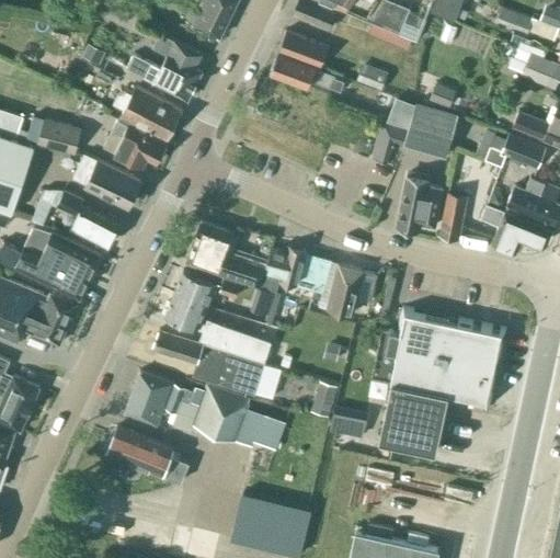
[(158,43),(166,29),(145,18),(148,10),(126,0),(112,0),(104,16),(158,43)]
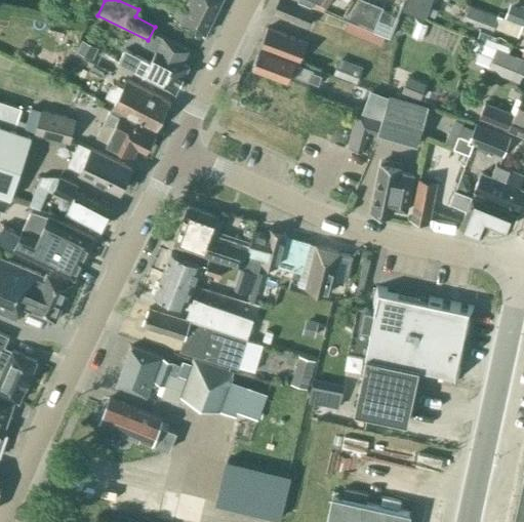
[(173,22),(205,37),(224,0),(173,0),(183,4),(173,22)]
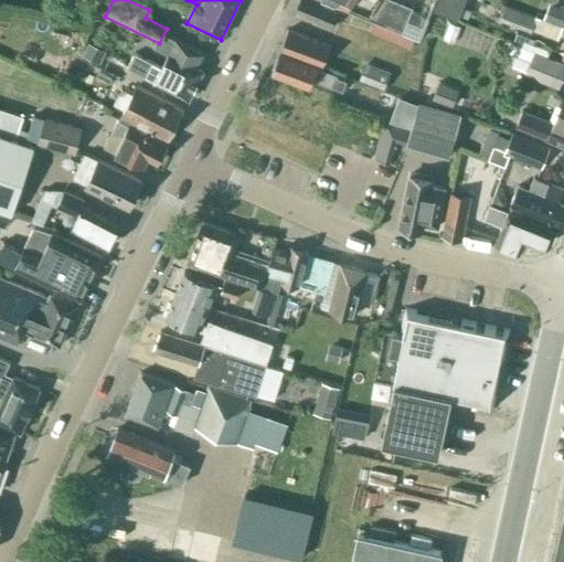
[(354,16),(316,0),(301,0),(296,16),(333,32),(340,18),(351,23),(354,16)]
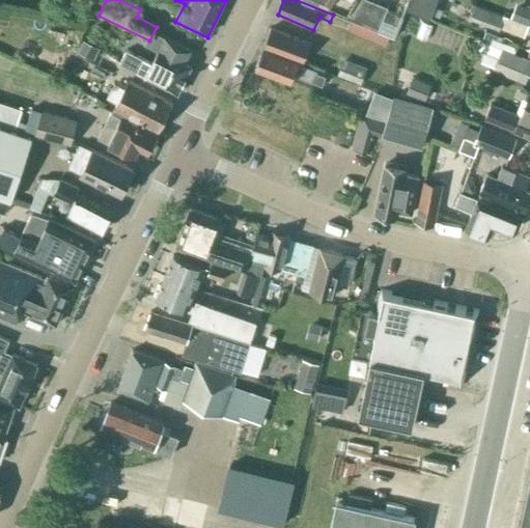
[(297,0),(333,15),(334,12),(354,21),(349,34),(387,50),(391,39),(379,34),(389,9),(365,0),(408,0),(412,2),(412,0),(297,0)]
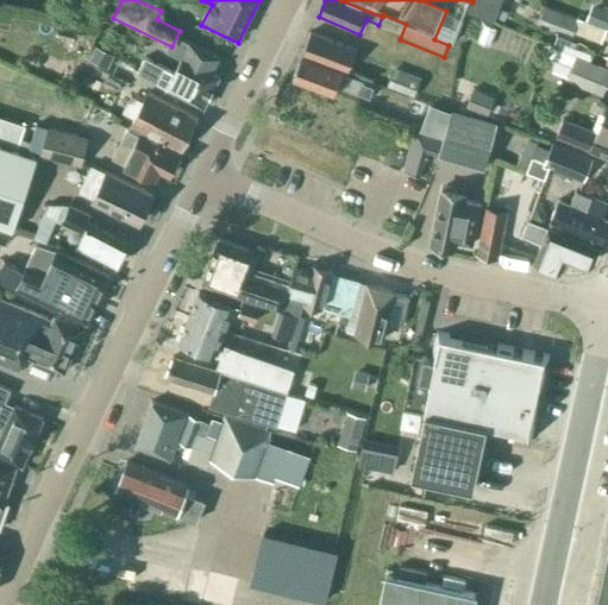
[(472,0),(472,2),(468,13),(494,24),(503,0),(472,0)]
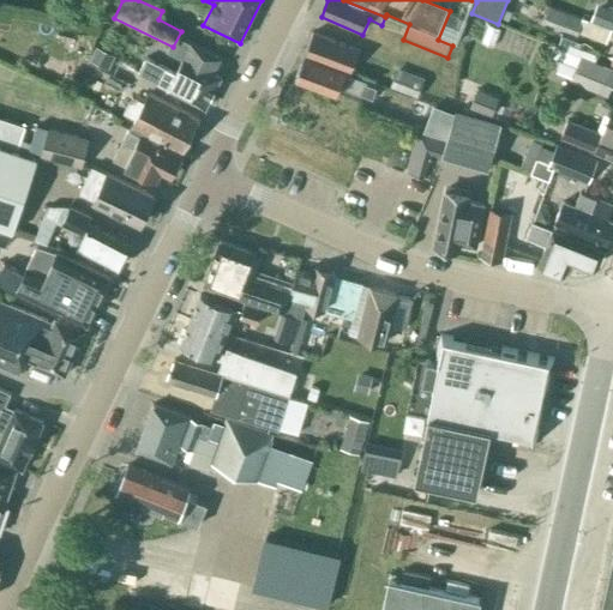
[(593,26),(612,26),(612,4),(593,4),(593,26)]
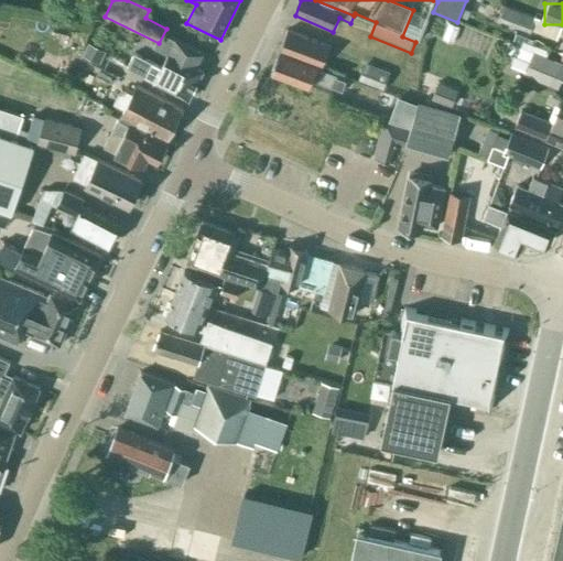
[(331,47),(289,31),(280,53),(323,69),(331,47)]
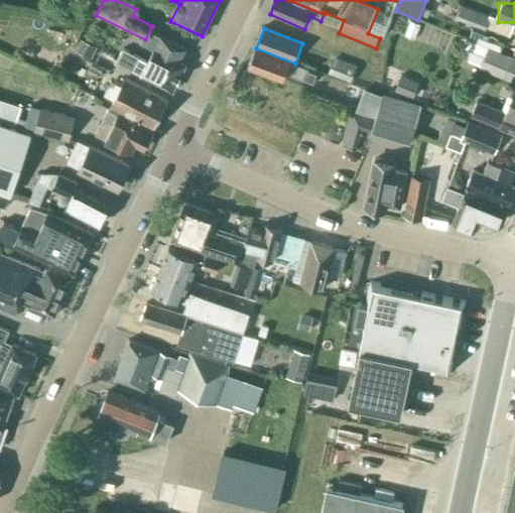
[(180,65),(186,51),(160,38),(147,65),(123,51),(117,65),(141,77),(141,78),(173,94),(186,68),(180,65)]
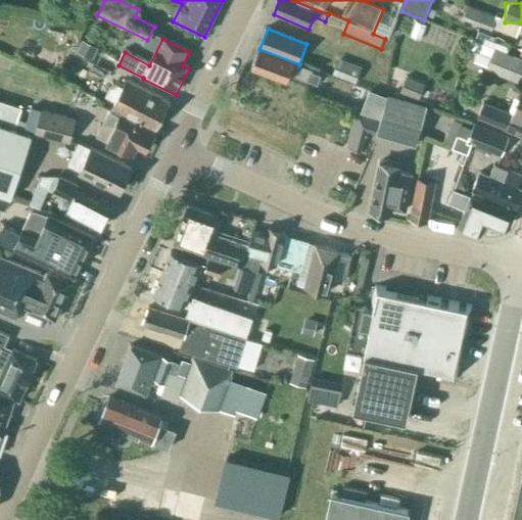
[(84,44),(79,53),(92,60),(96,50),(84,44)]
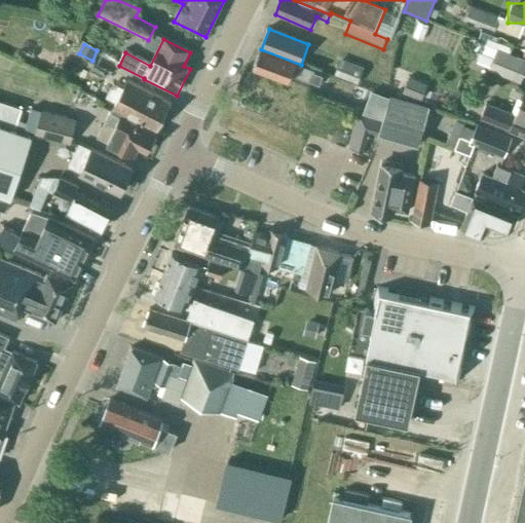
[(521,84),(524,74),(524,61),(518,59),(518,60),(478,44),(475,51),(495,60),(490,72),(521,84)]
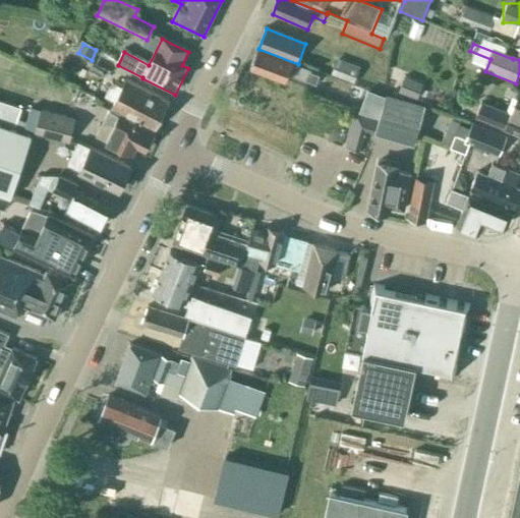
[(295,78),(318,87),(321,77),(311,73),(312,71),(258,51),(251,69),(286,83),(290,73),(296,76),(295,78)]
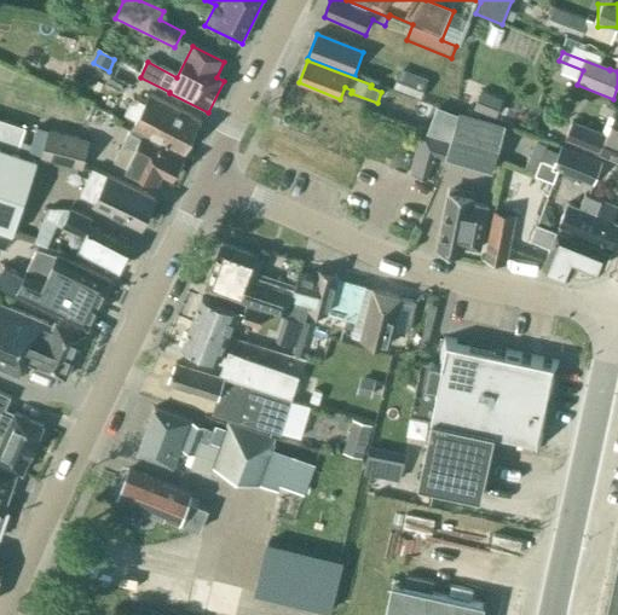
[(429,82),(402,71),(393,91),(421,102),(429,82)]
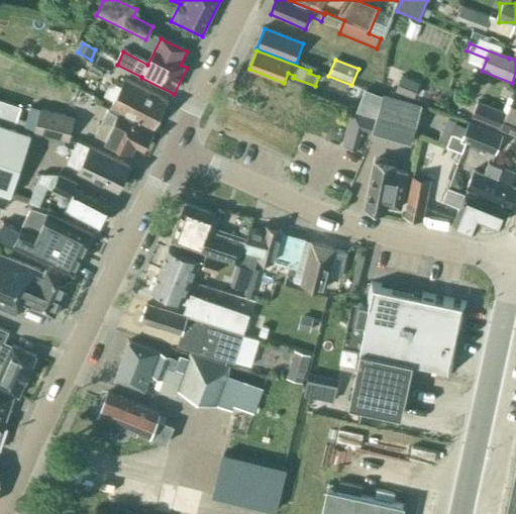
[(280,82),(248,71),(235,106),(266,117),(271,105),(281,109),(285,99),(275,95),(280,82)]
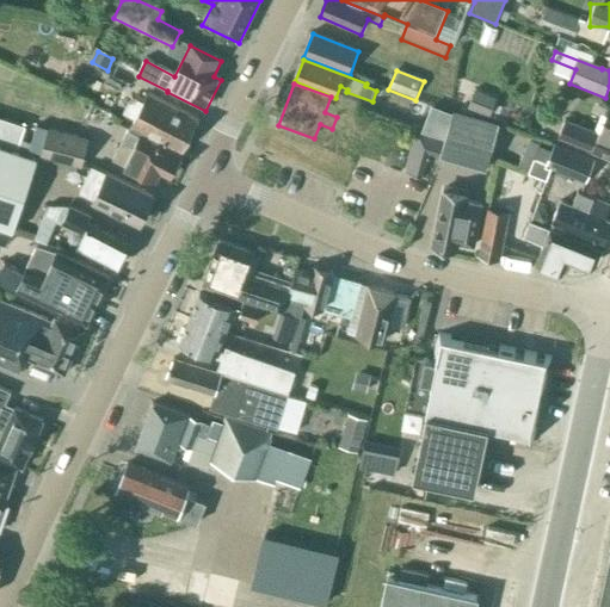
[(472,90),(466,107),(490,115),(495,97),(472,90)]
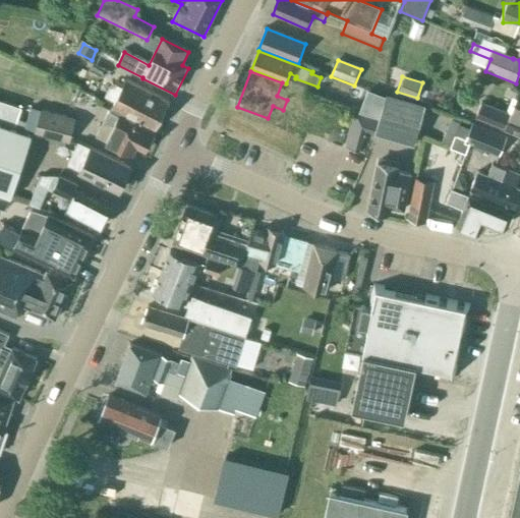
[(115,104),(111,113),(127,120),(129,117),(157,130),(170,104),(127,82),(123,90),(113,84),(106,99),(115,104)]
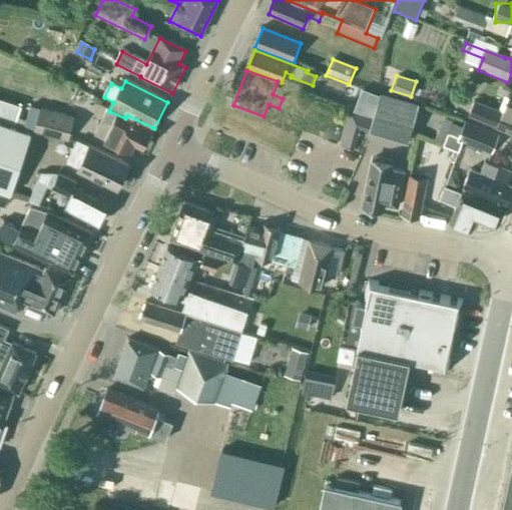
[(420,105),(381,94),(370,134),(408,145),(420,105)]
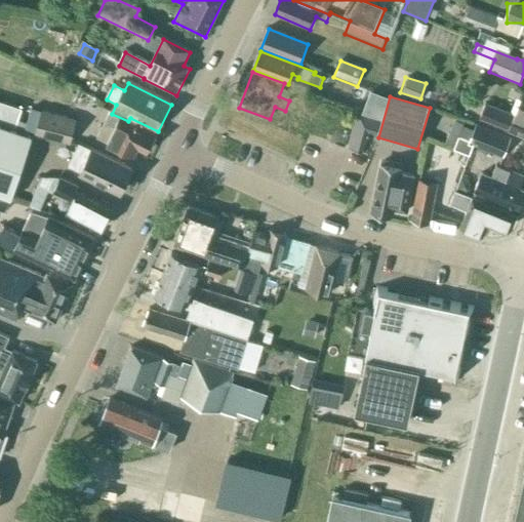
[(523,98),(515,118),(486,106),(480,120),(510,132),(523,138),(523,98)]
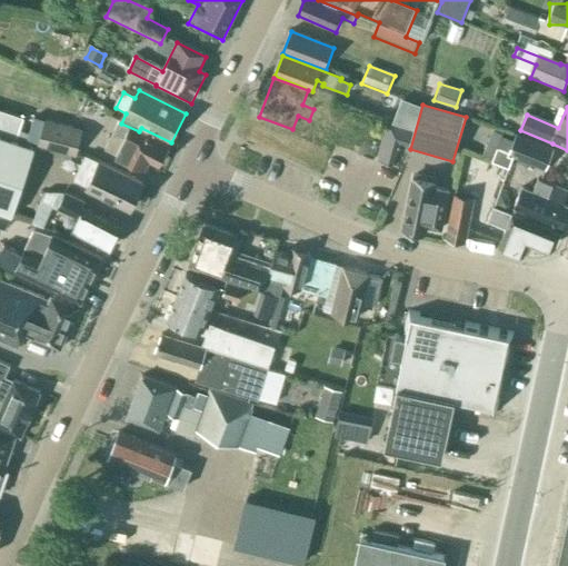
[(26,119),(0,110),(0,138),(27,148),(31,136),(21,132),(26,119)]
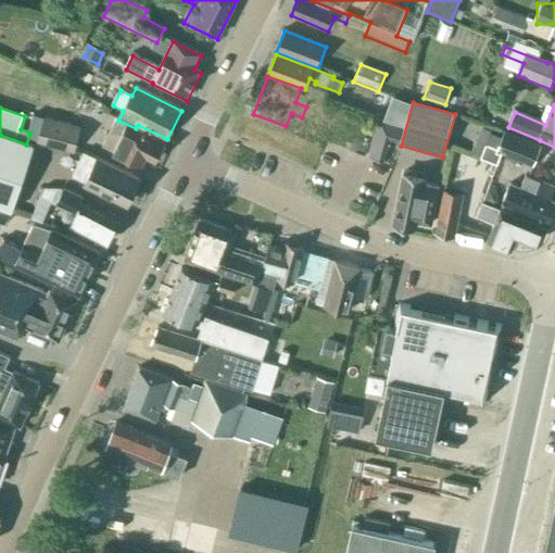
[(82,128),(43,117),(37,145),(75,154),(82,128)]
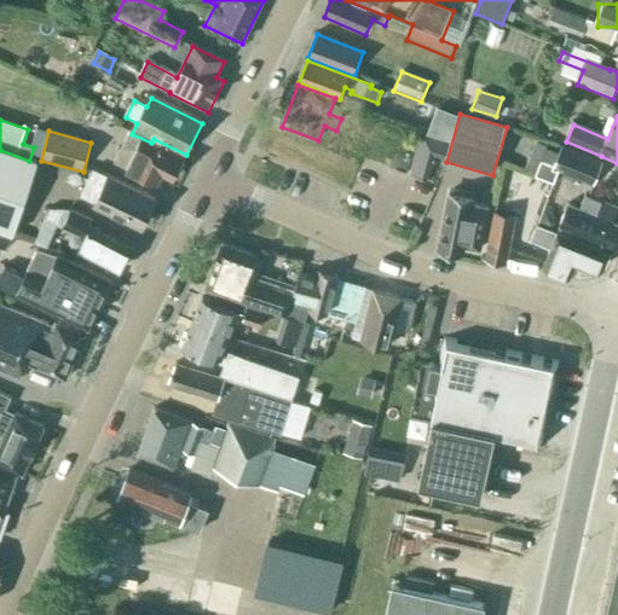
[(184,160),(151,143),(132,134),(116,163),(159,186),(163,177),(173,181),(184,160)]
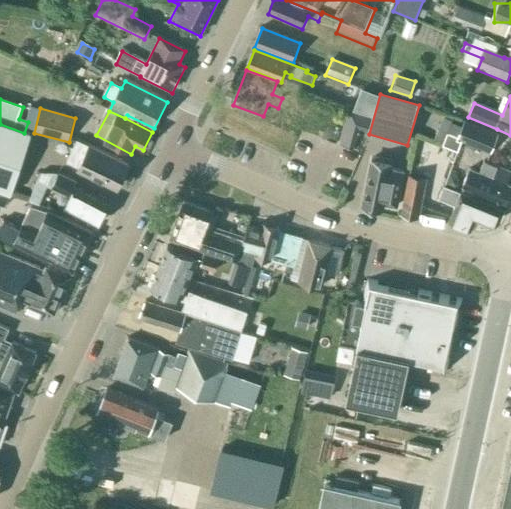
[(491,156),(499,137),(499,136),(465,122),(457,142),(491,156)]
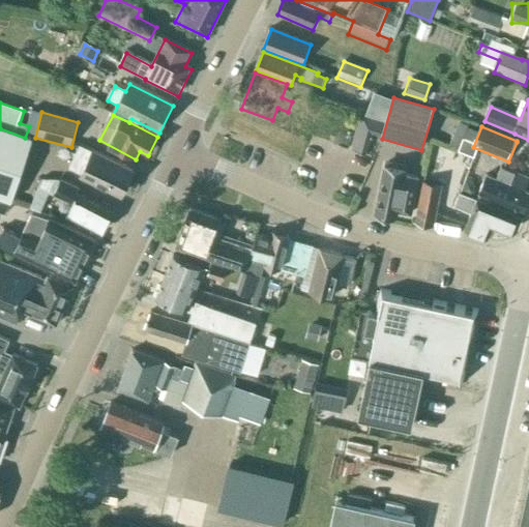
[(32,140),(0,128),(0,198),(11,202),(32,140)]
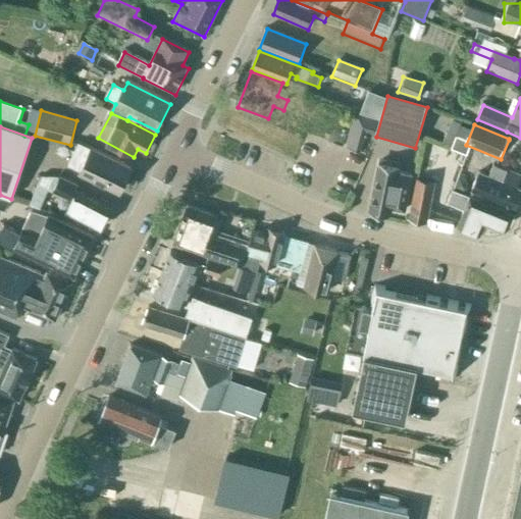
[(120,193),(132,169),(92,150),(79,145),(68,167),(81,173),(120,193)]
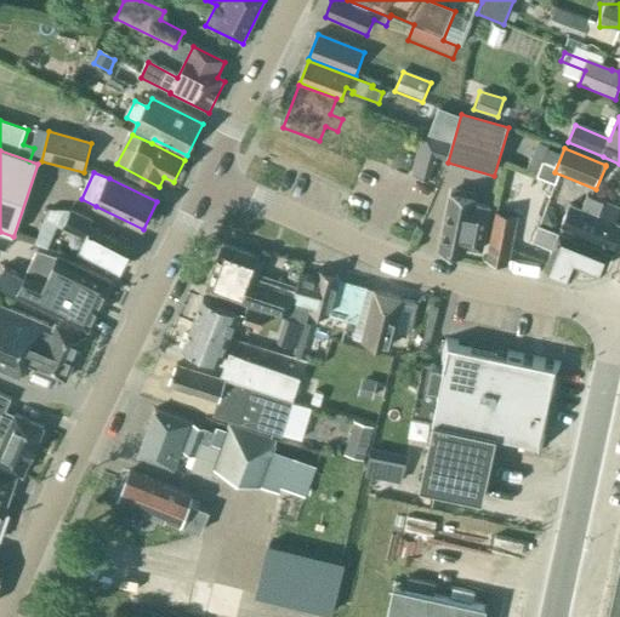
[(450,196),(438,252),(441,252),(464,257),(465,249),(482,251),(485,232),(489,210),(475,206),(475,201),(451,196),(450,196)]
